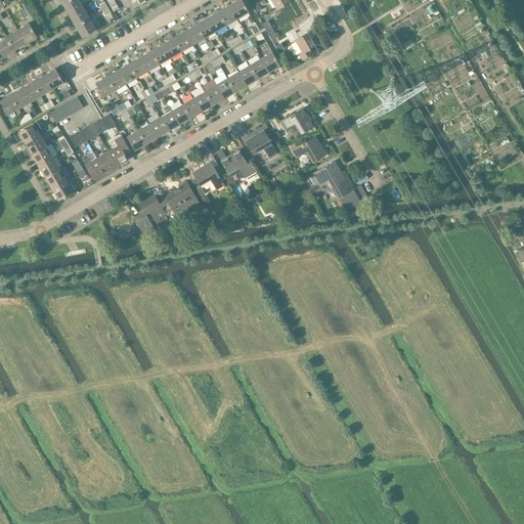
[(68,0),(62,4),(69,14),(82,7),(78,0),(68,0)]
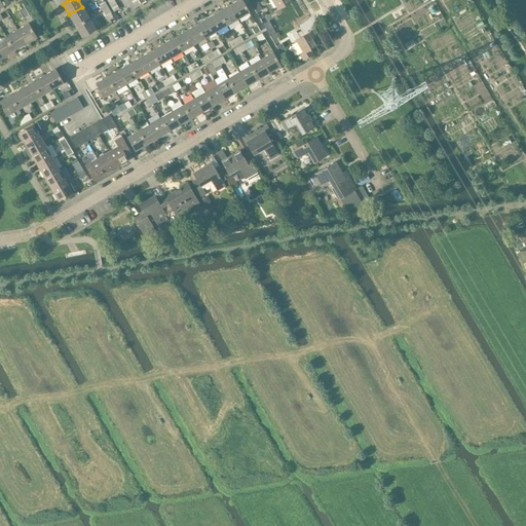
[(100,4),(103,10),(108,7),(103,0),(98,0),(97,1),(100,4)]
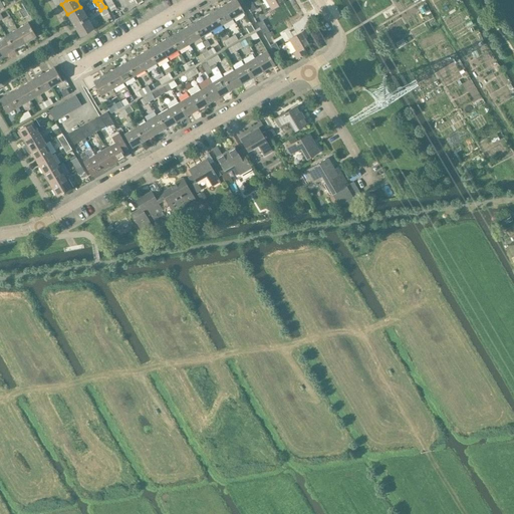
[(236,0),(232,0),(225,5),(233,18),(244,12),(236,0)]
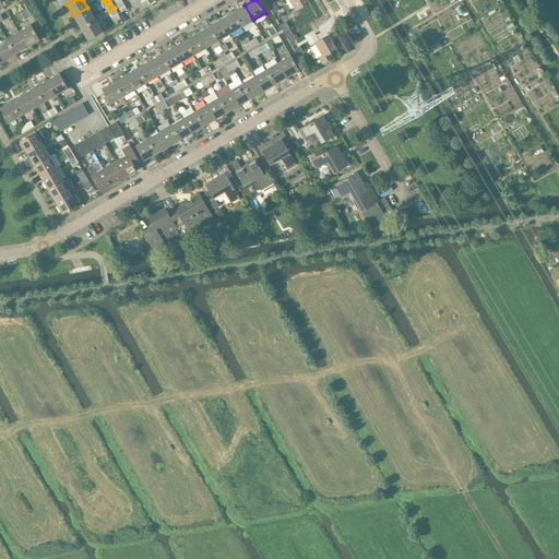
[(123,3),(117,7),(120,12),(127,9),(123,3)]
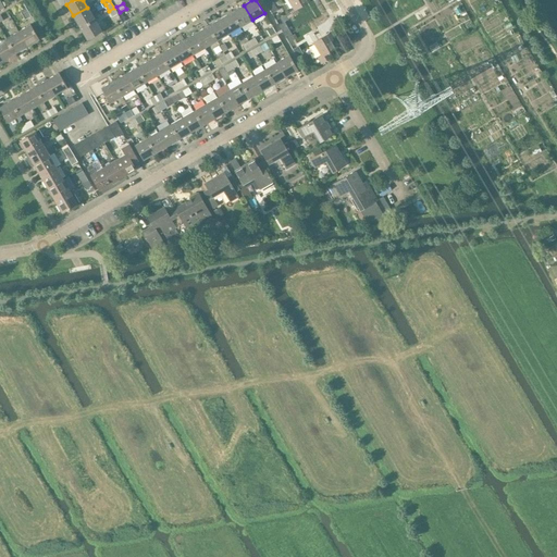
[(21,11),(17,4),(12,9),(15,14),(21,11)]
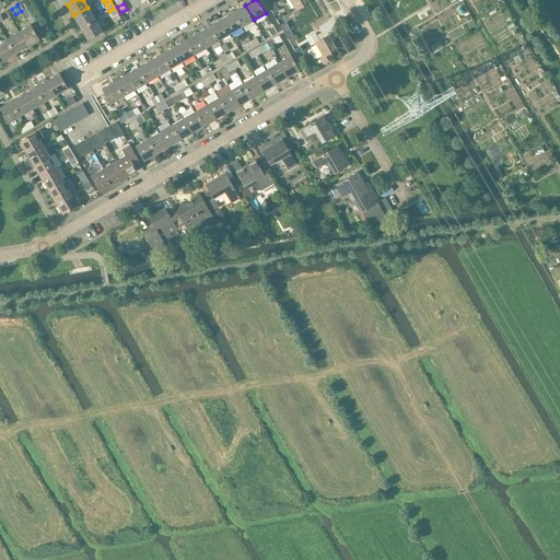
[(245,6),(233,12),(242,26),(254,20),(245,6)]
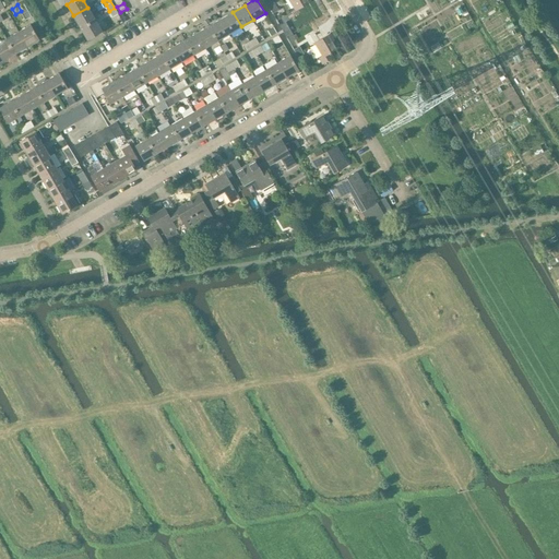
[(73,15),(81,27),(95,20),(87,8),(73,15)]
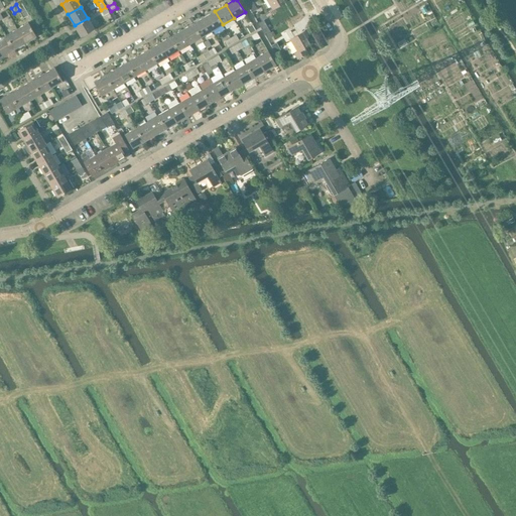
[(215,11),(204,17),(212,31),(223,24),(215,11)]
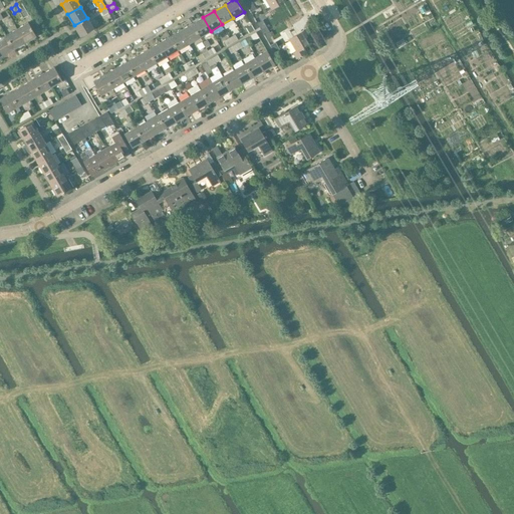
[(203,17),(192,24),(200,37),(211,31),(203,17)]
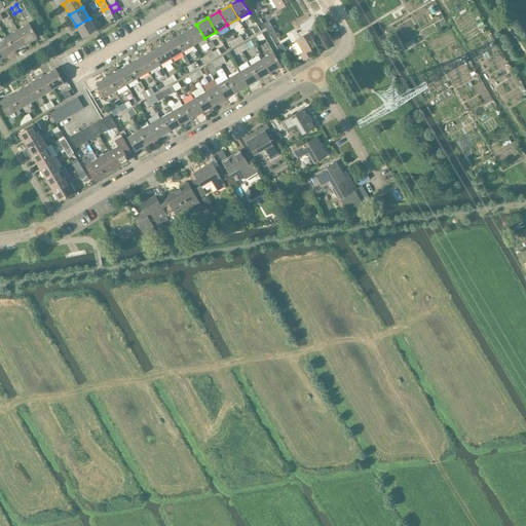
[(89,19),(76,26),(82,37),(96,30),(89,19)]
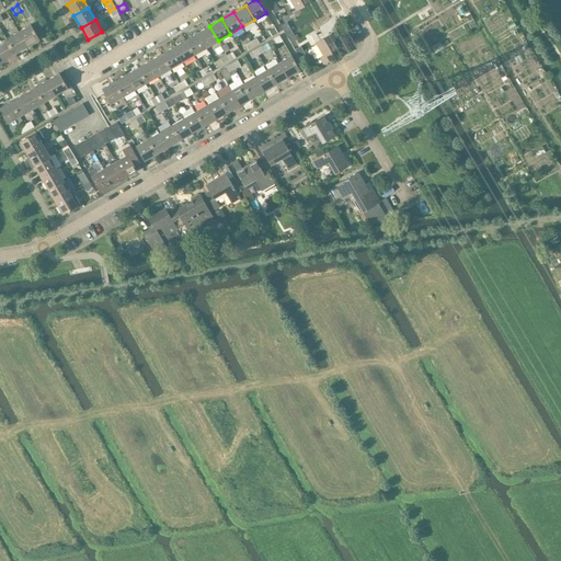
[(31,24),(19,32),(27,46),(38,39),(31,24)]
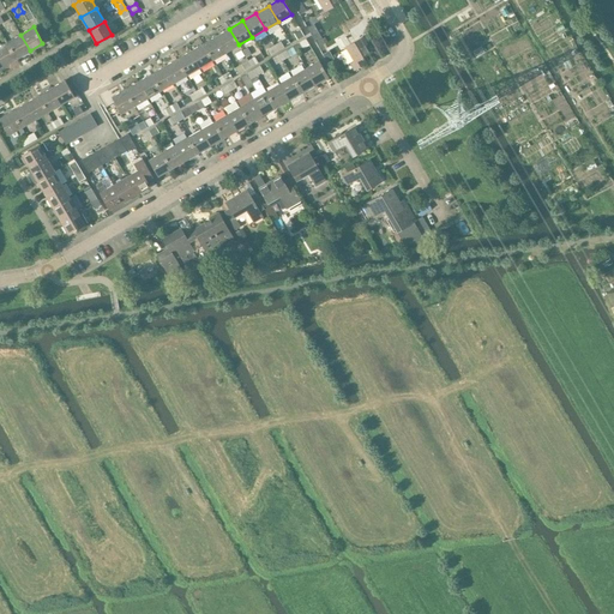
[(229,29),(216,36),(226,53),(239,44),(229,29)]
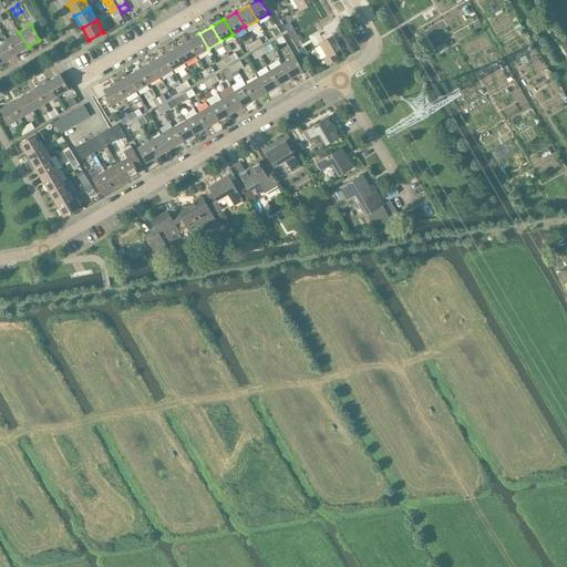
[(270,31),(275,37),(281,33),(277,27),(270,31)]
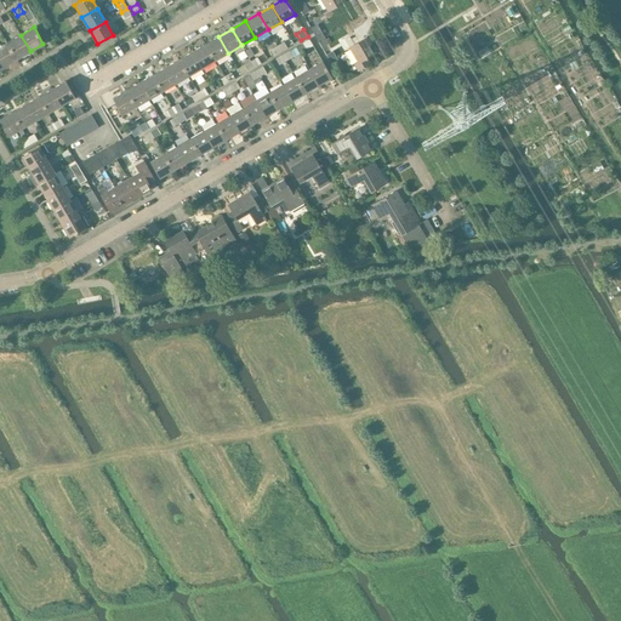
[(21,35),(7,43),(17,60),(30,51),(21,35)]
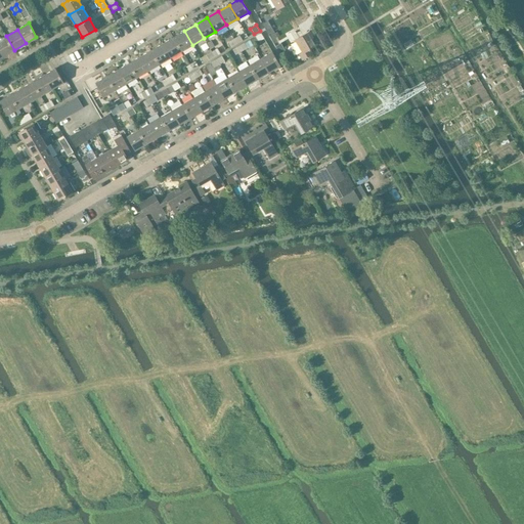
[(184,31),(173,37),(181,51),(192,45),(184,31)]
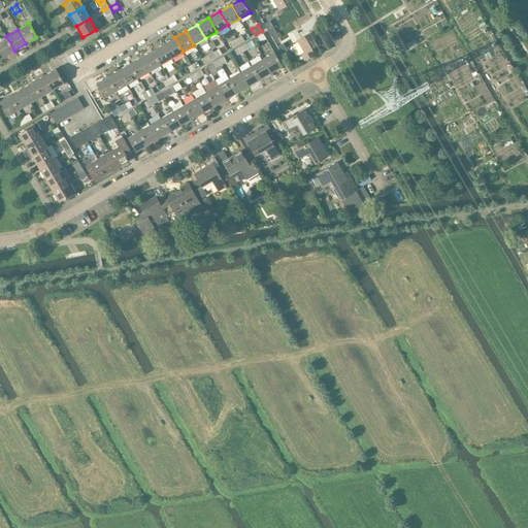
[(263,33),(252,39),(255,44),(266,38),(263,33)]
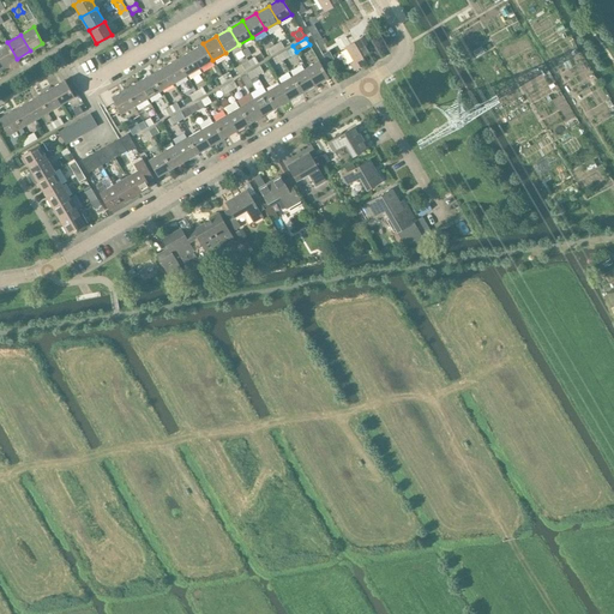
[(362,38),(345,48),(354,61),(350,64),(353,70),(366,62),(362,58),(371,52),(362,38)]
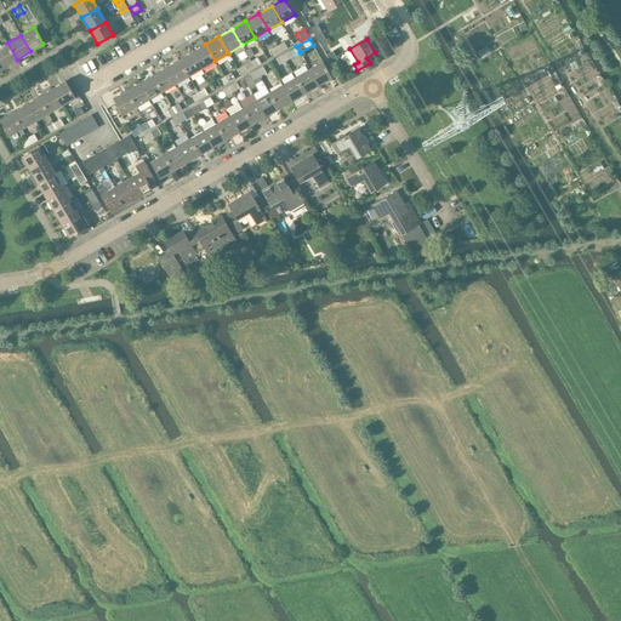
[(284,41),(277,45),(281,52),(288,49),(284,41)]
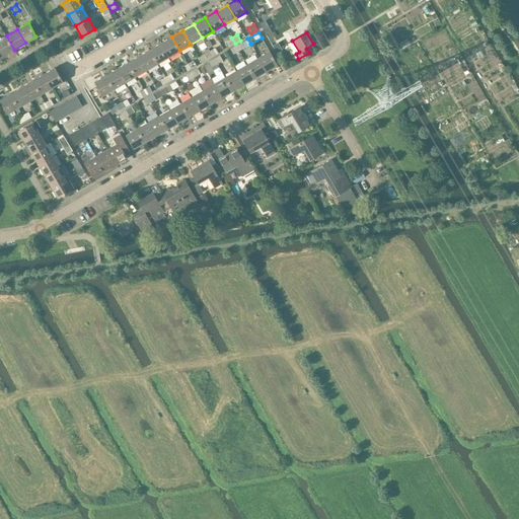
[(6,35),(0,39),(0,51),(3,56),(14,50),(6,35)]
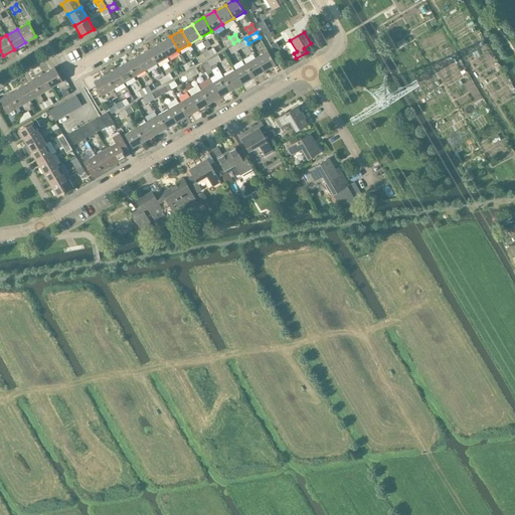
[(170,36),(159,43),(167,56),(178,50),(170,36)]
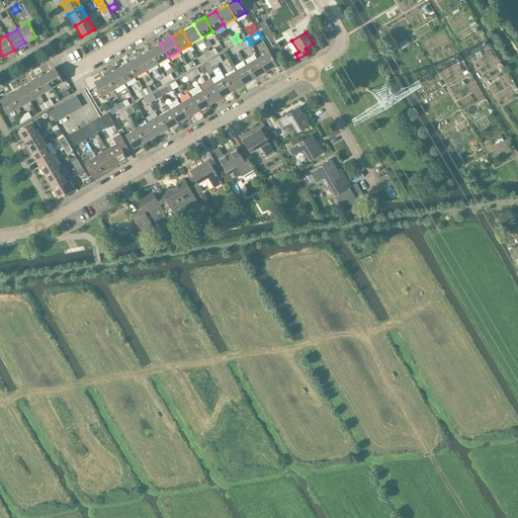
[(235,44),(231,37),(226,41),(229,47),(235,44)]
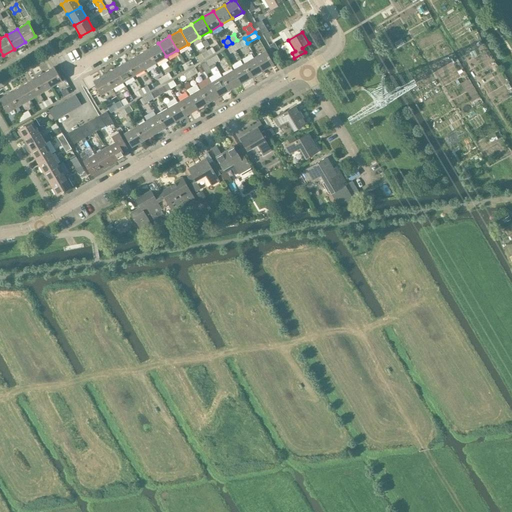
[(244,38),(233,44),(236,50),(247,44),(247,43),(244,38)]
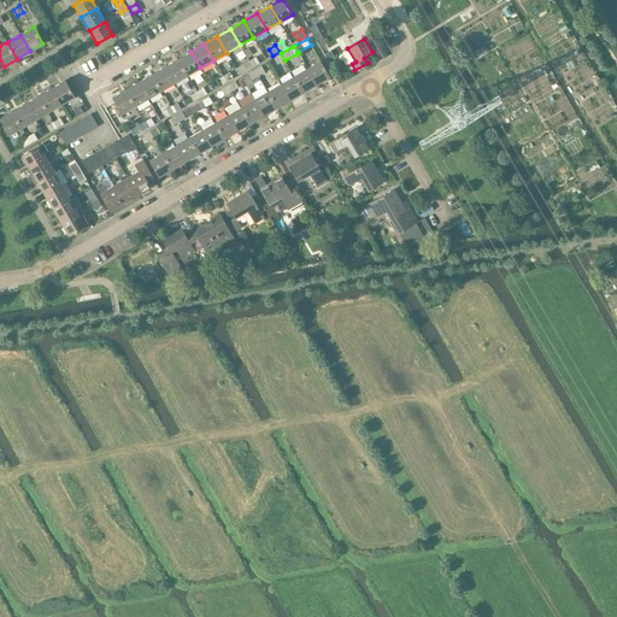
[(241,59),(246,57),(244,52),(244,51),(236,54),(240,60),(241,59)]
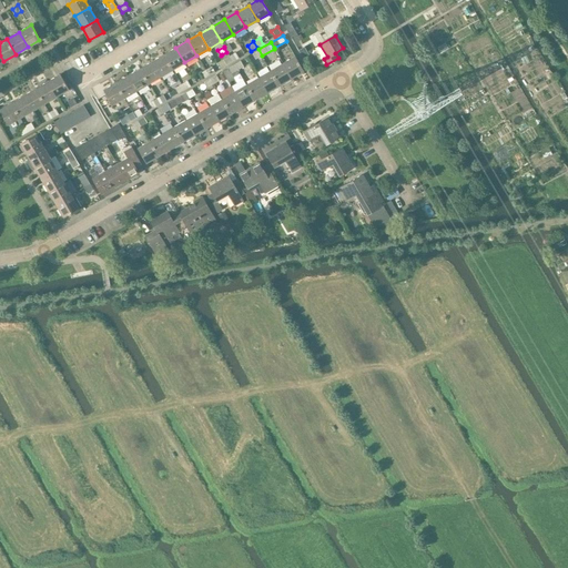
[(175,48),(163,54),(172,70),(184,62),(175,48)]
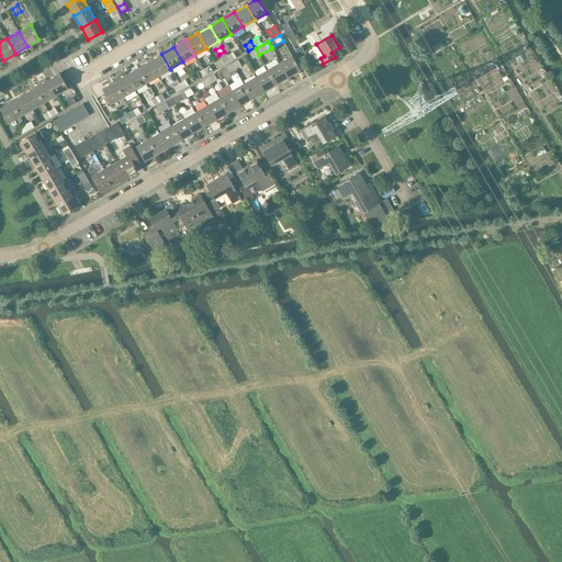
[(259,55),(256,48),(249,53),(253,59),(259,55)]
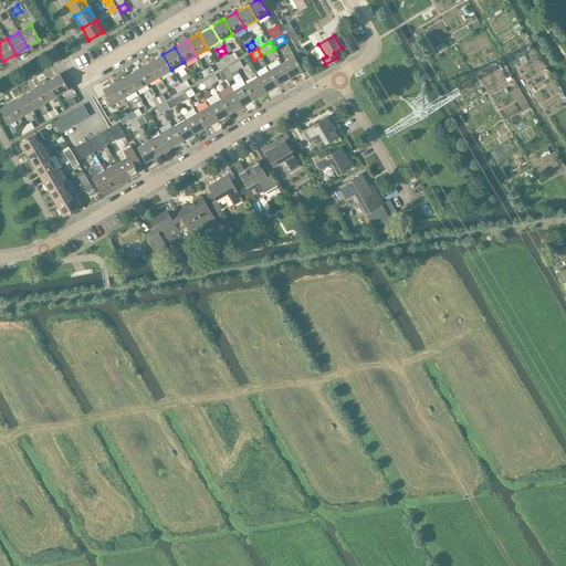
[(234,52),(229,55),(232,62),(238,58),(238,56),(240,55),(238,51),(234,52)]
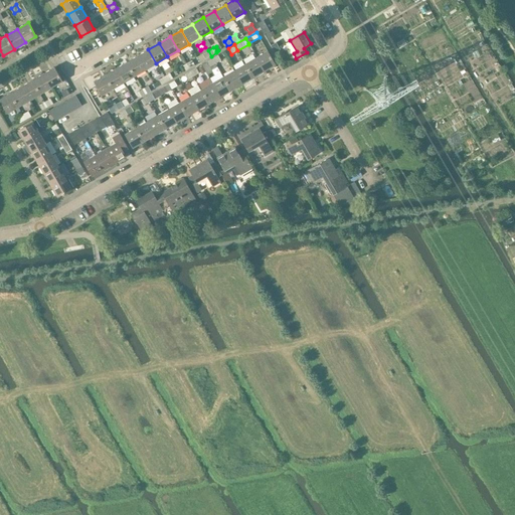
[(148,49),(138,56),(145,69),(156,63),(148,49)]
